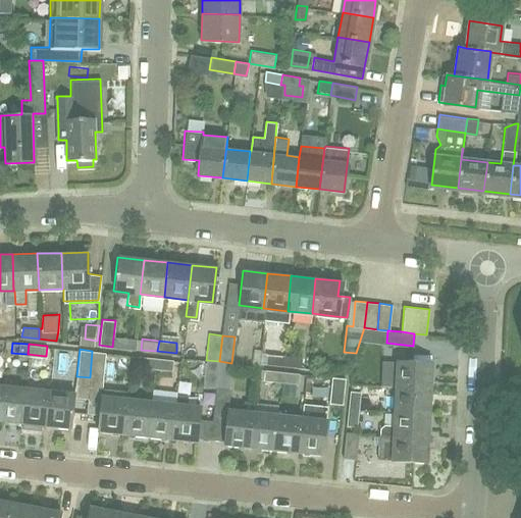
[(103,378),(105,352),(92,351),(90,377),(103,378)]
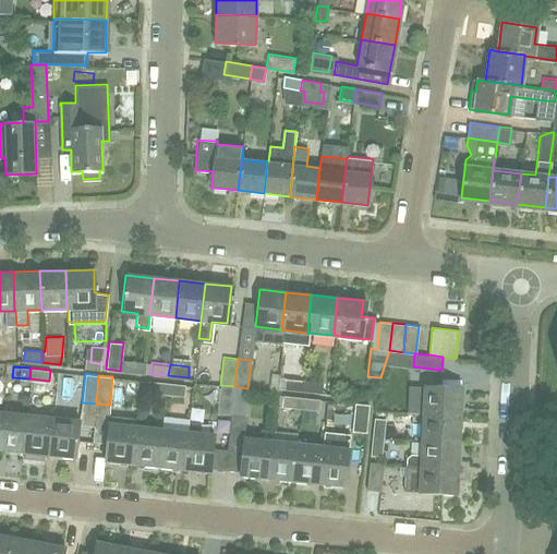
[(285,388),(301,390),(302,380),(280,376),(279,388),(285,388)]
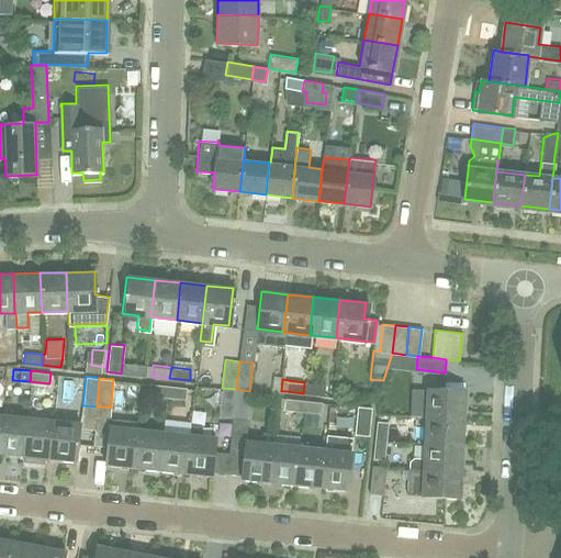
[(147,394),(166,397),(168,384),(148,382),(147,394)]
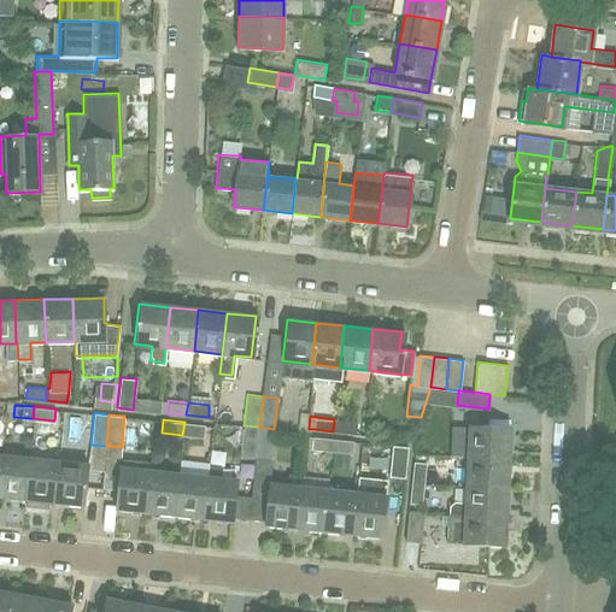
[(333,431),(356,434),(357,422),(334,419),(333,431)]
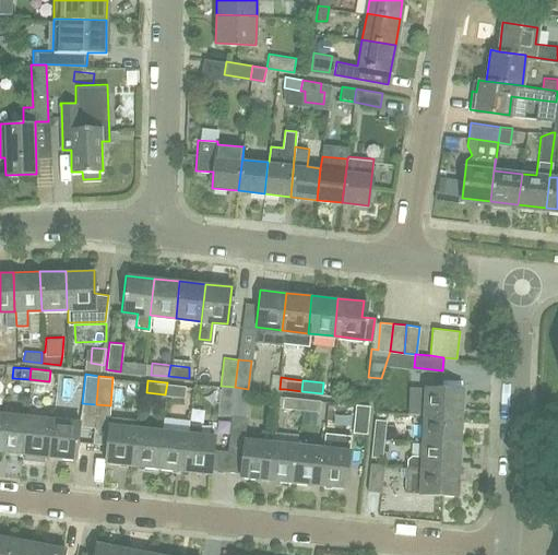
[(183,397),(186,386),(186,385),(167,382),(165,394),(183,397)]
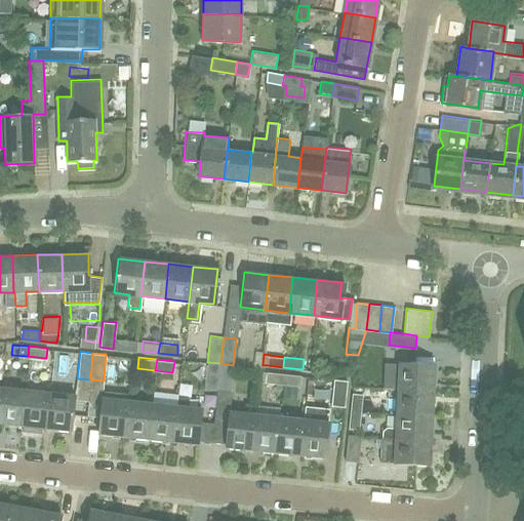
[(204,388),(217,390),(220,363),(207,362),(204,388)]
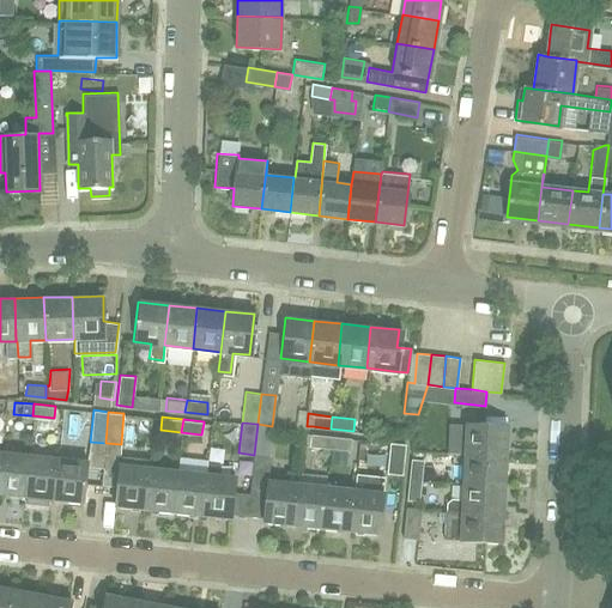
[(258,424),(254,455),(270,456),(272,426),(258,424)]
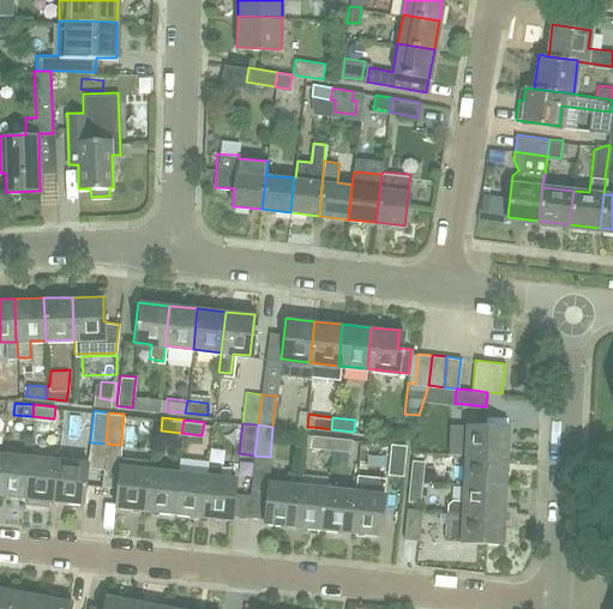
[(464,453),(506,457),(509,426),(467,424),(464,453)]
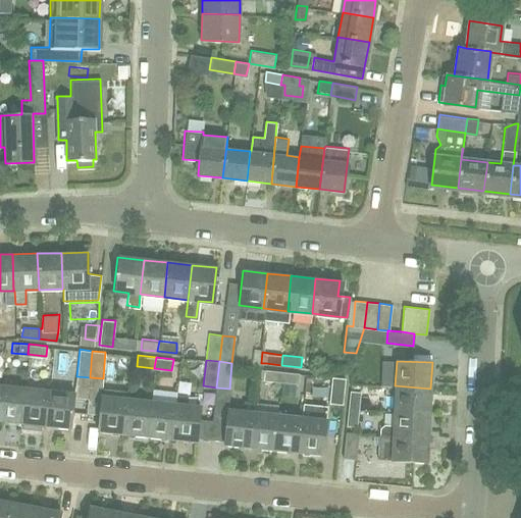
[(263,379),(278,380),(279,370),(264,369),(263,379)]
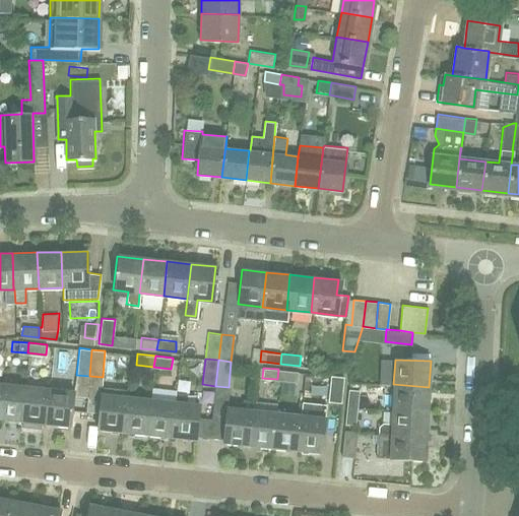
[(297,381),(298,371),(278,369),(277,379),(297,381)]
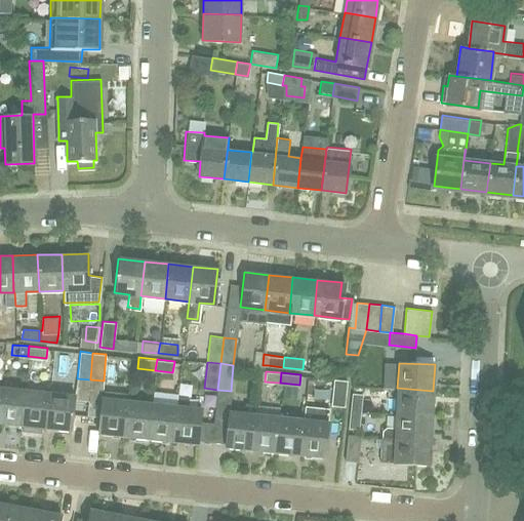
[(347,379),(334,378),(331,404),(344,405),(347,379)]
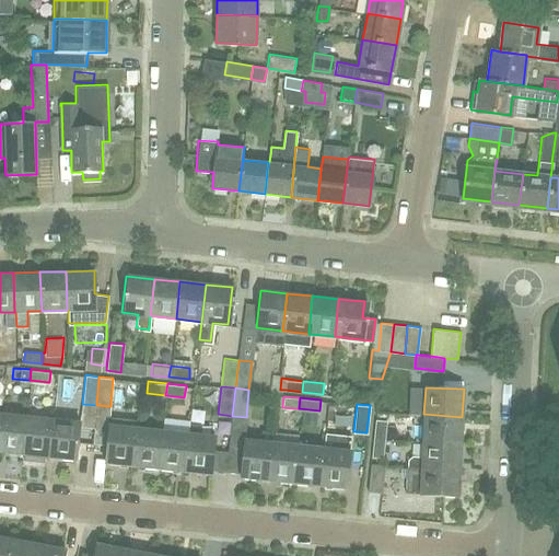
[(0,451),(23,454),(26,416),(0,414),(0,451)]
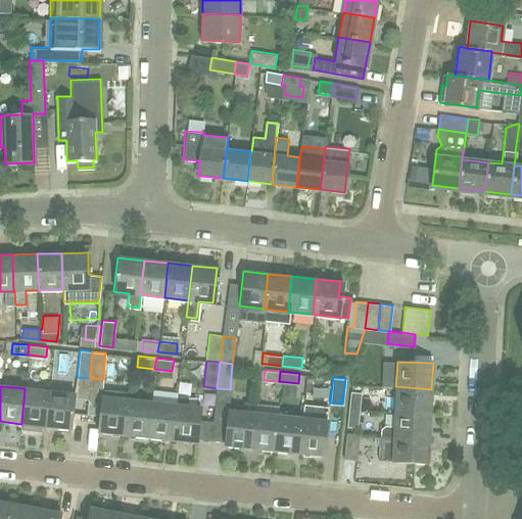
[(395,386),(394,411),(430,414),(431,389),(395,386)]
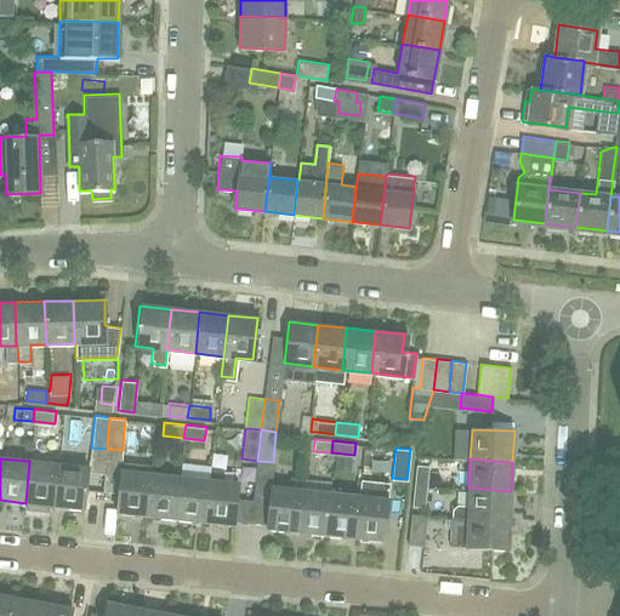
[(26,503),(53,506),(58,465),(29,461),(26,503)]
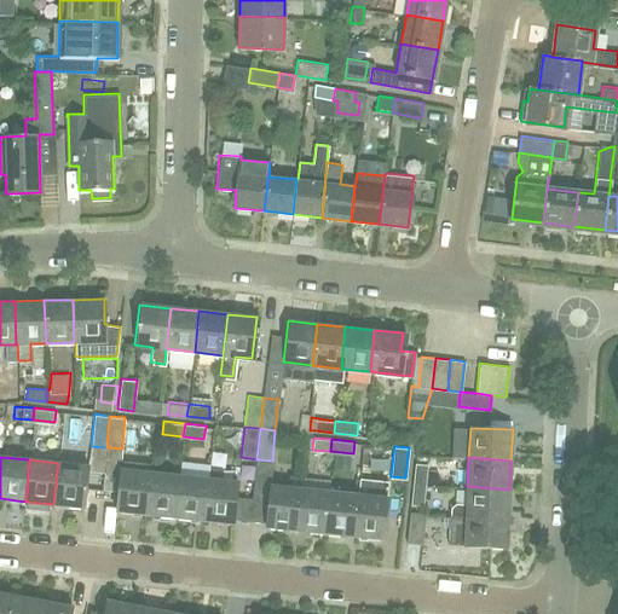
[(87,465),(58,463),(53,504),(84,508),(87,465)]
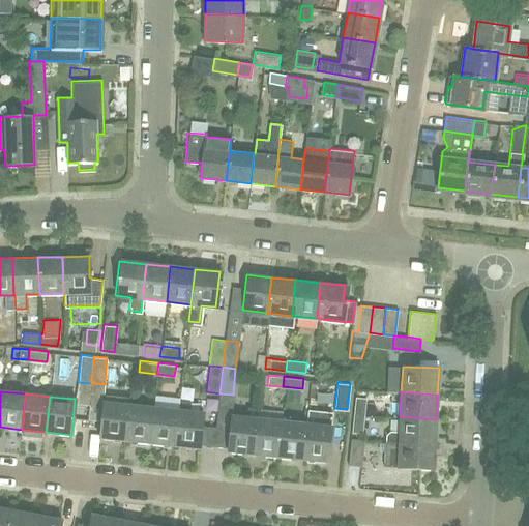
[(355,397),(353,413),(363,414),(365,398),(355,397)]
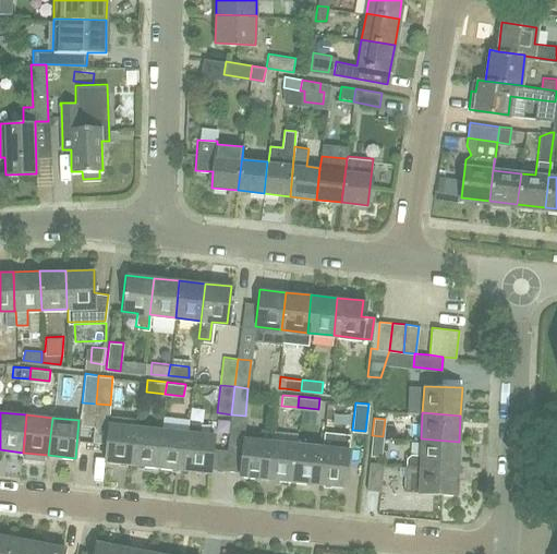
[(104,461),(131,464),(135,426),(108,423),(104,461)]
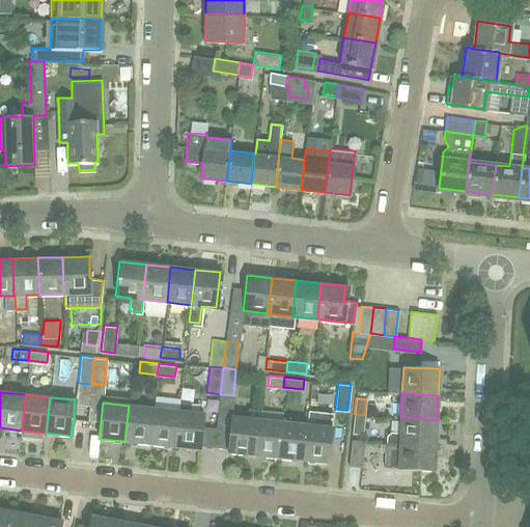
[(124,441),(149,444),(154,408),(129,406),(124,441)]
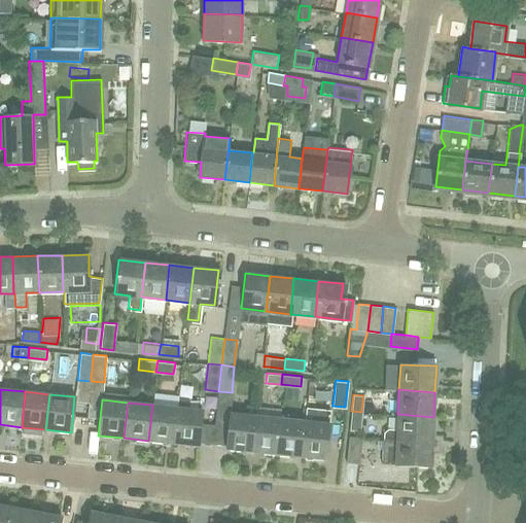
[(148,441),(173,443),(176,408),(152,405),(148,441)]
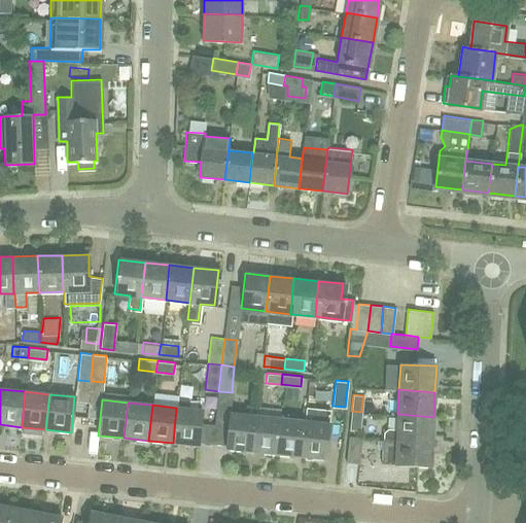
[(225,449),(250,451),(254,405),(246,405),(245,415),(230,413),(225,449)]
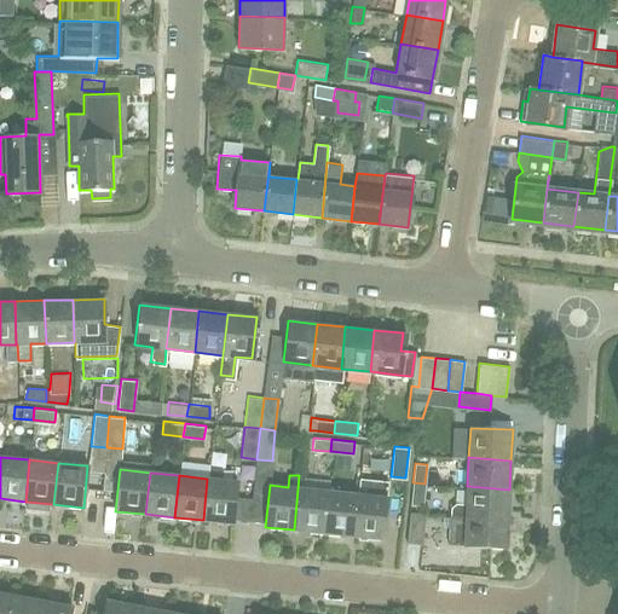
[(299,475),(294,529),(322,533),(327,491),(299,488),(301,476),(299,475)]
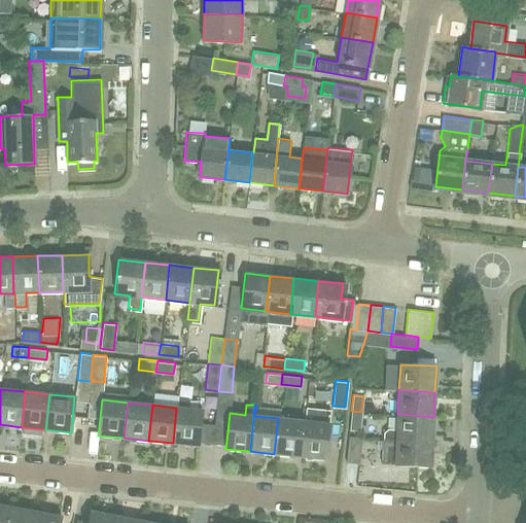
[(303,421),(299,456),(324,459),(328,423),(330,410),(307,407),(305,421),(303,421)]
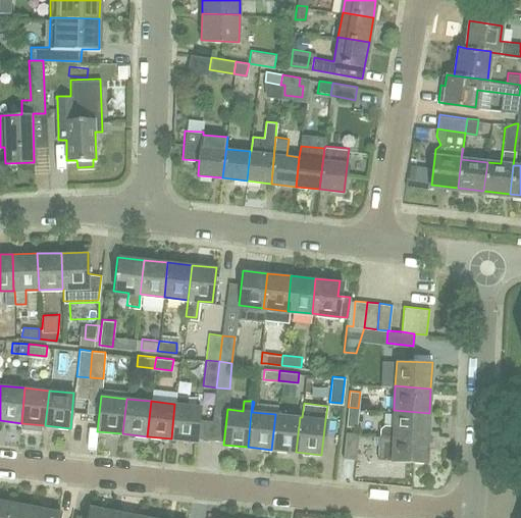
[(174,404),(171,438),(196,442),(200,406),(174,404)]
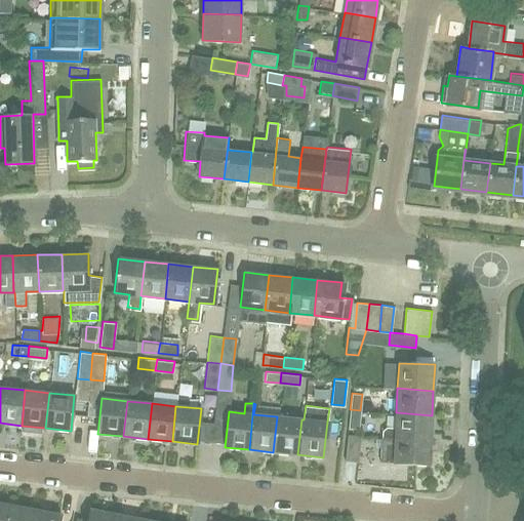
[(360,410),(350,409),(349,427),(358,428),(360,410)]
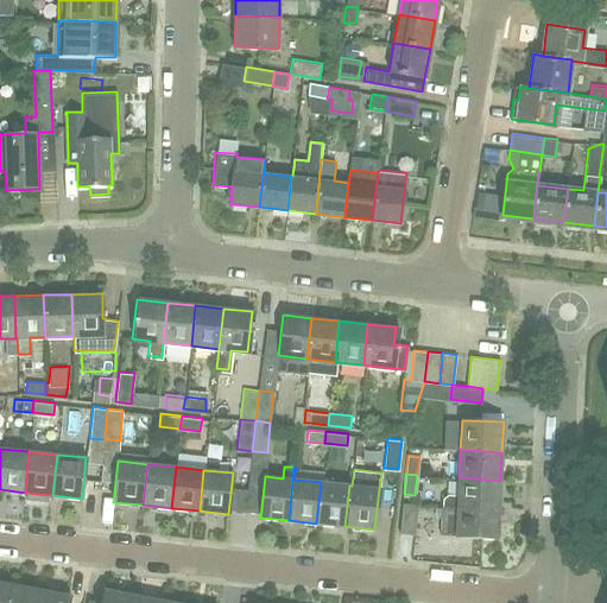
[(443,497),(443,506),(499,509),(500,481),(459,477),(457,494),(448,493),(443,497)]
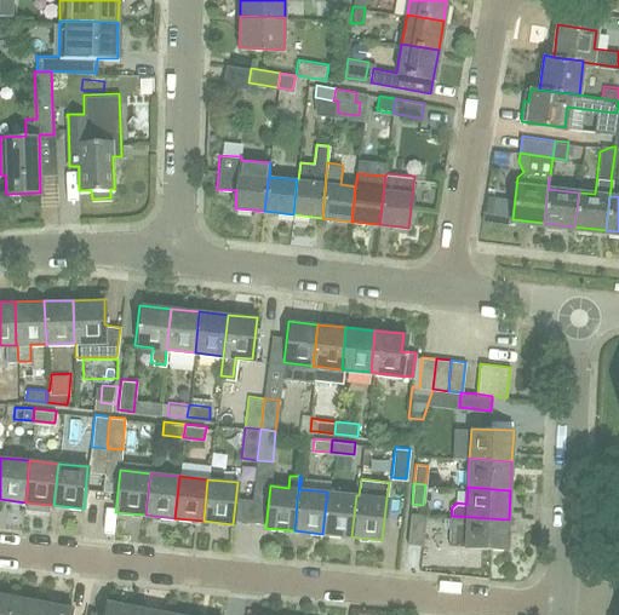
[(322,534),(351,536),(356,495),(327,492),(322,534)]
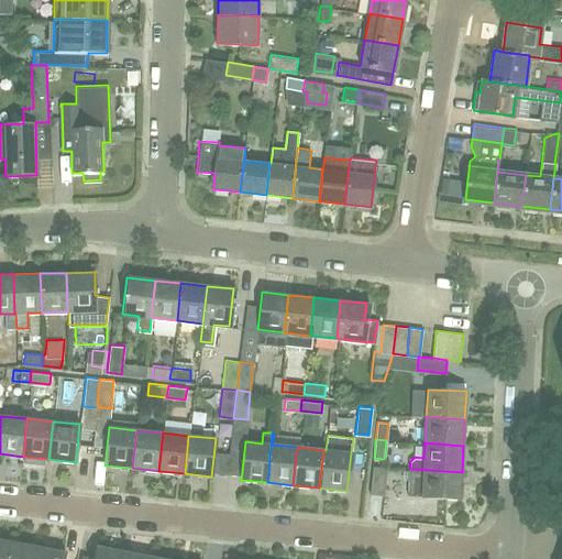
[(386,467),(373,466),(370,492),(383,494),(386,467)]
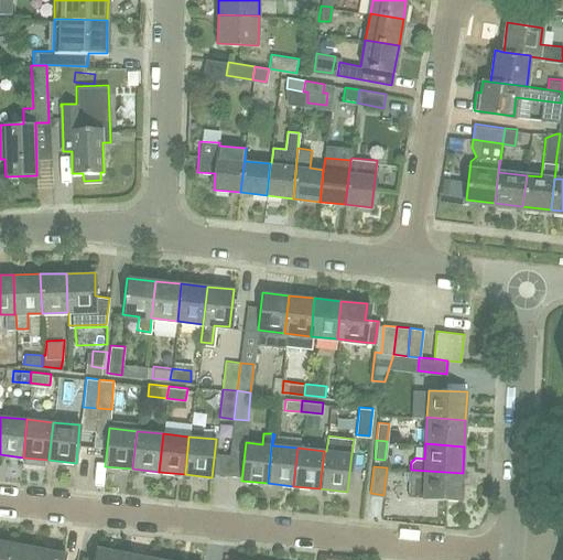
[(408,495),(421,496),(421,497),(462,498),(463,473),(411,470),(408,495)]
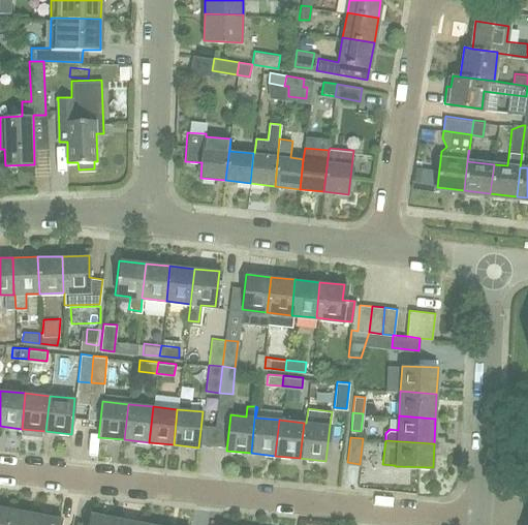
[(0,524),(8,524),(12,507),(0,504),(0,524)]
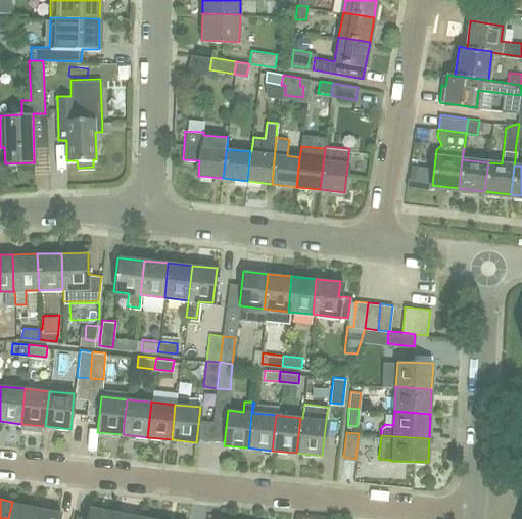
[(34,518),(36,507),(12,502),(8,518),(34,518)]
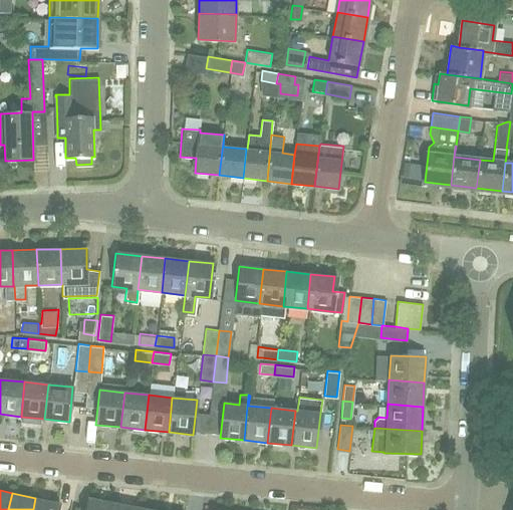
[(35,498),(33,509),(57,509),(59,502),(35,498)]
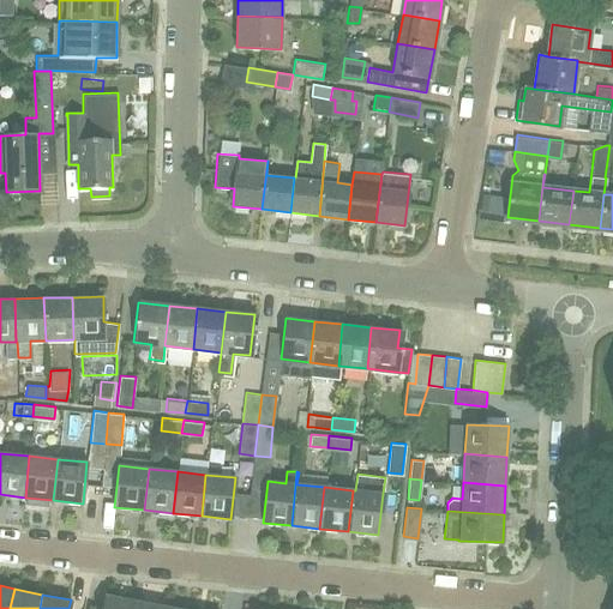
[(133,608),(136,600),(107,595),(103,608),(133,608)]
